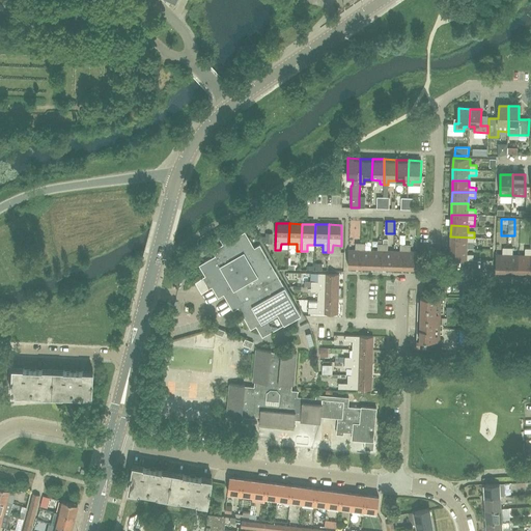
[(220,240),(223,245),(212,251),(215,256),(199,266),(205,277),(203,278),(210,288),(212,287),(218,298),(223,295),(232,311),(238,308),(250,330),(255,327),(261,338),(301,315),(284,288),(259,245),(254,248),(245,232),(233,239),(230,232),(220,240)]
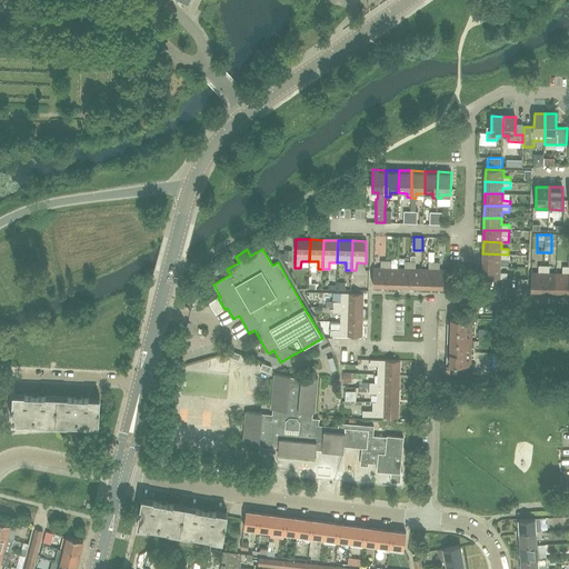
[(482,253),(482,266),(500,267),(500,259),(508,260),(508,255),(482,253)]
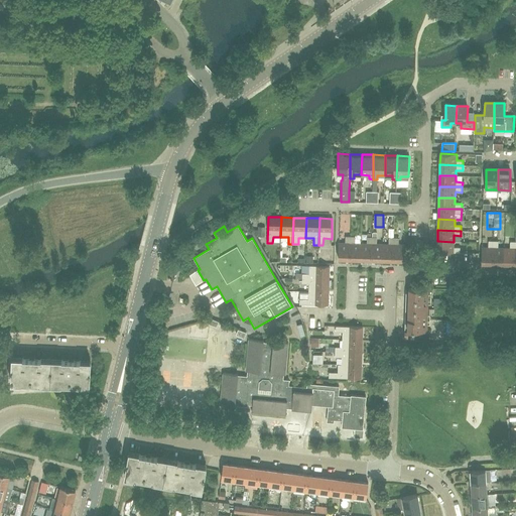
[(339,243),(339,259),(350,259),(350,237),(346,237),(345,243),(339,243)]
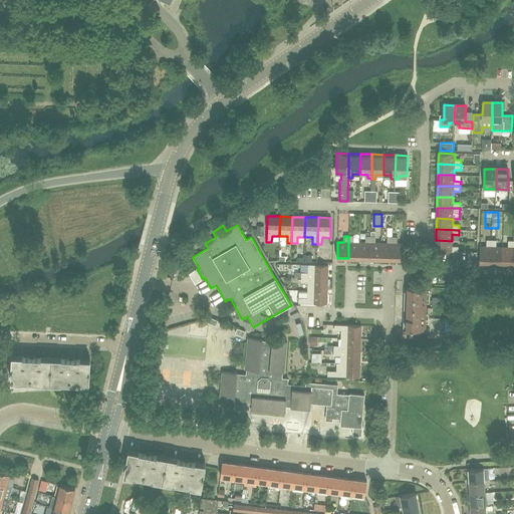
[(348,258),(358,259),(359,243),(353,242),(354,236),(348,236),(348,258)]
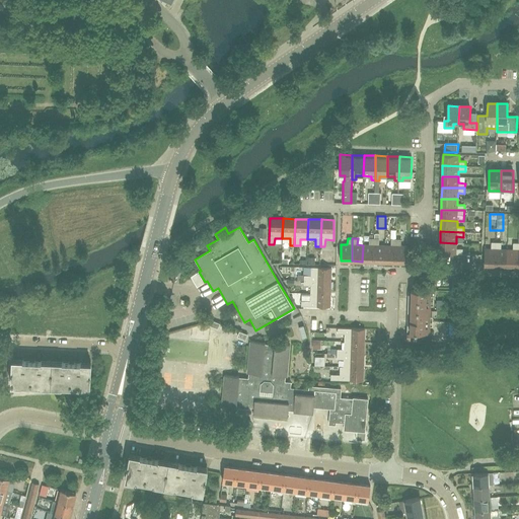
[(362,262),(373,262),(374,238),(369,238),(369,245),(363,245),(362,262)]
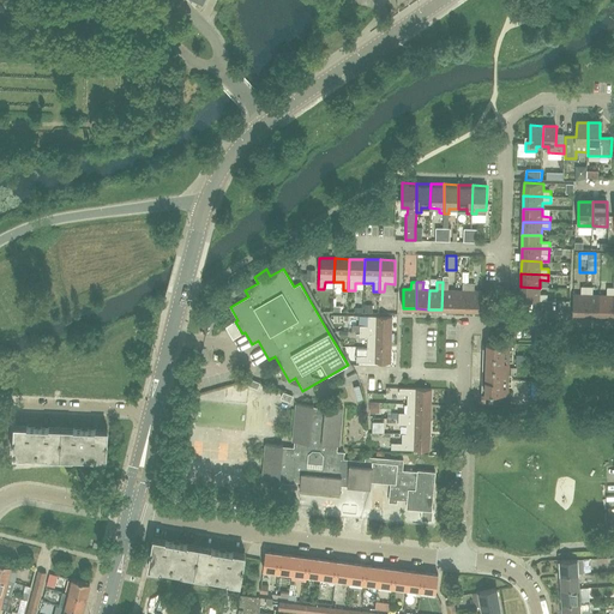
[(441,309),(455,309),(456,290),(449,290),(449,283),(443,282),(441,309)]
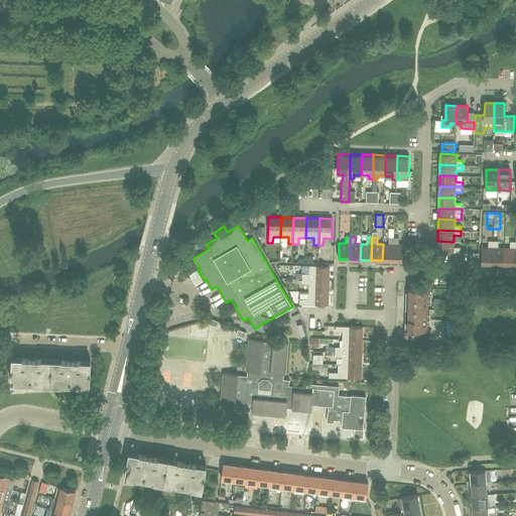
[(382,260),(393,261),(394,238),(389,238),(388,245),(383,244),(382,260)]
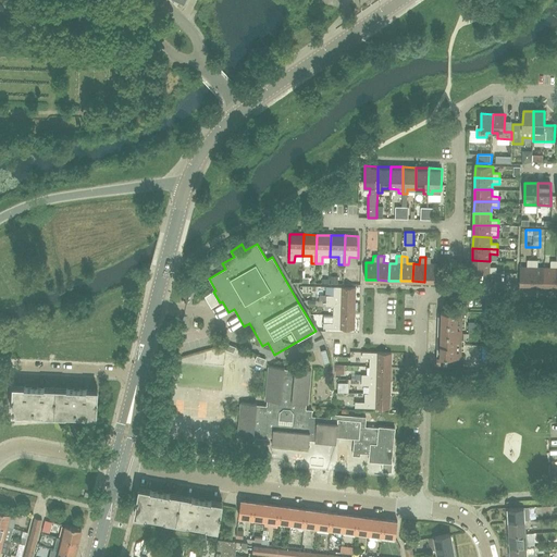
[(436,282),(437,264),(430,264),(431,257),(425,257),(424,282),(436,282)]
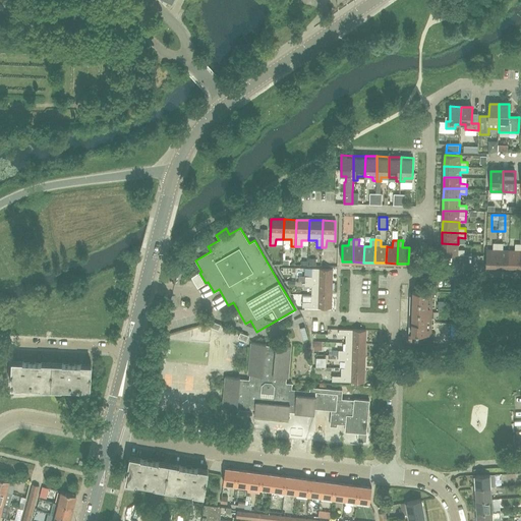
[(442,254),(464,255),(464,249),(458,249),(458,244),(442,243),(442,254)]
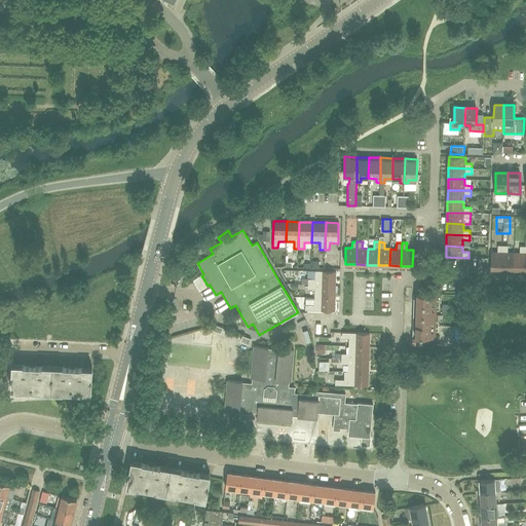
[(490,268),(501,269),(502,246),(497,246),(497,252),(491,252),(490,268)]
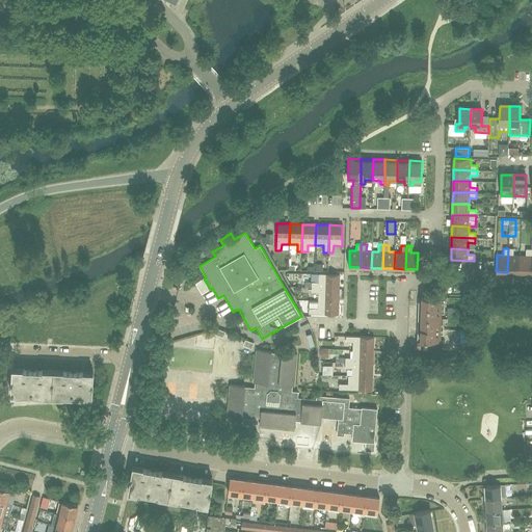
[(508,272),(519,272),(520,256),(513,256),(513,248),(508,248),(507,272),(508,272)]
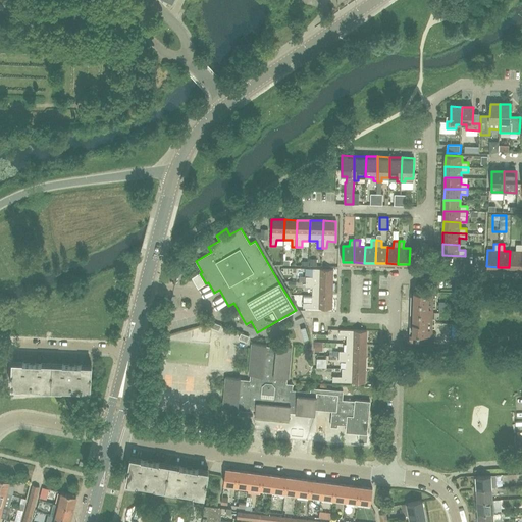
[(510,251),(509,267),(520,268),(521,245),(516,244),(516,251),(510,251)]
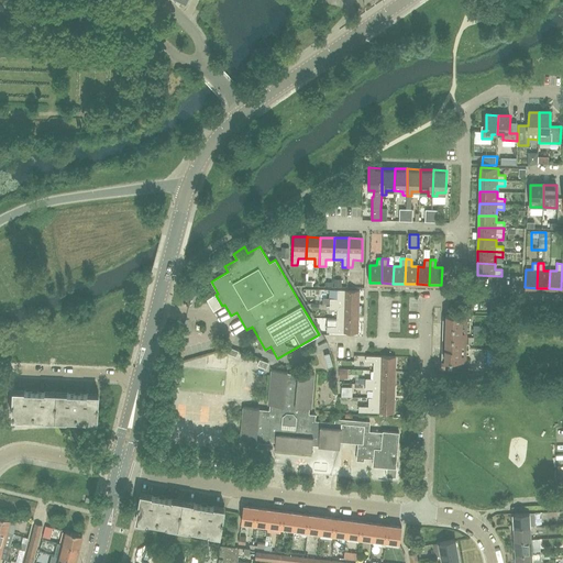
[(330,298),(330,304),(359,305),(359,290),(338,290),(338,299),(330,298)]
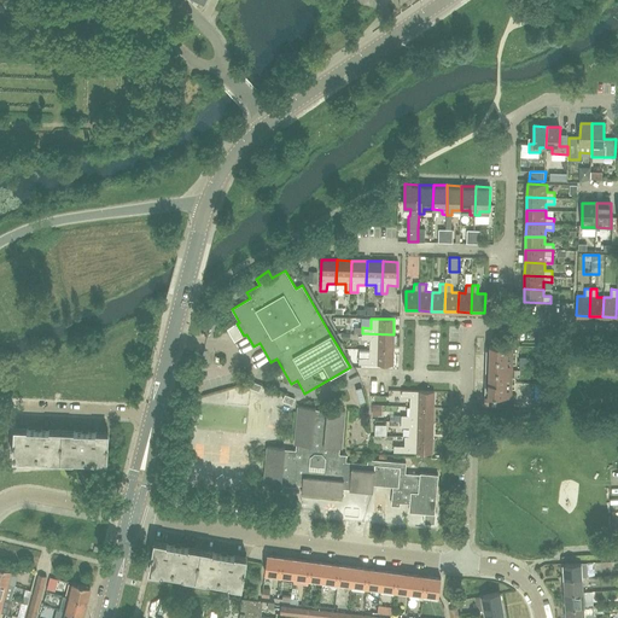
[(369,339),(369,349),(394,350),(394,334),(362,333),(361,339),(369,339)]
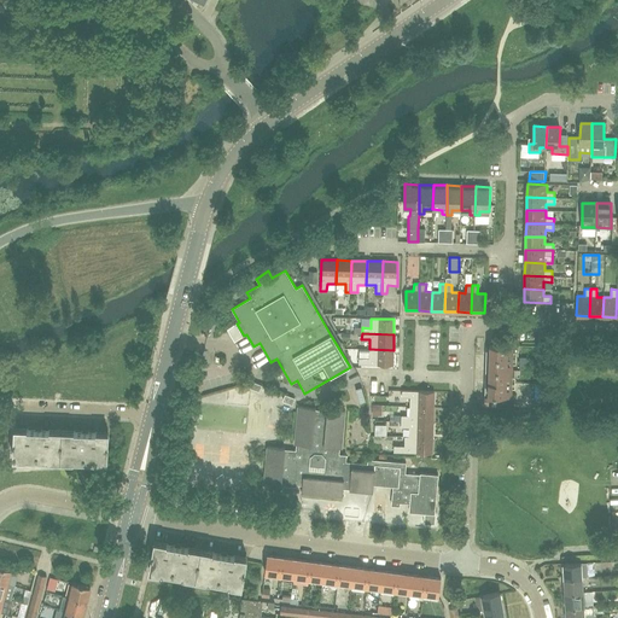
[(512,361),(513,345),(490,344),(490,342),(487,342),(485,360),(512,361)]
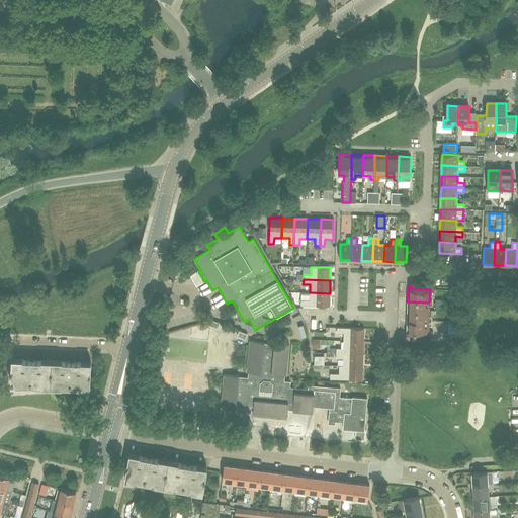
[(300,306),(303,306),(329,307),(330,293),(310,292),(310,300),(300,299),(300,306)]
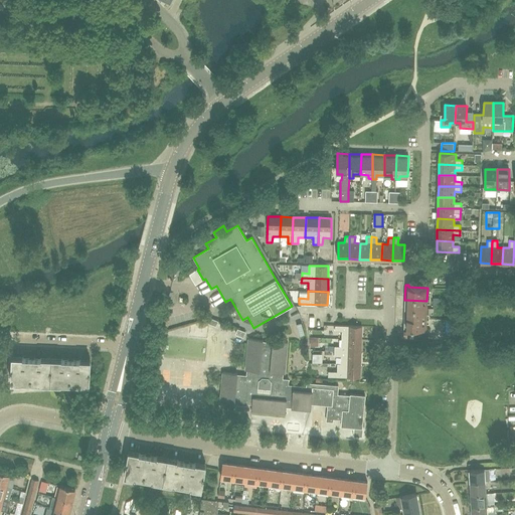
[(426,314),(426,301),(404,300),(404,313),(426,314)]
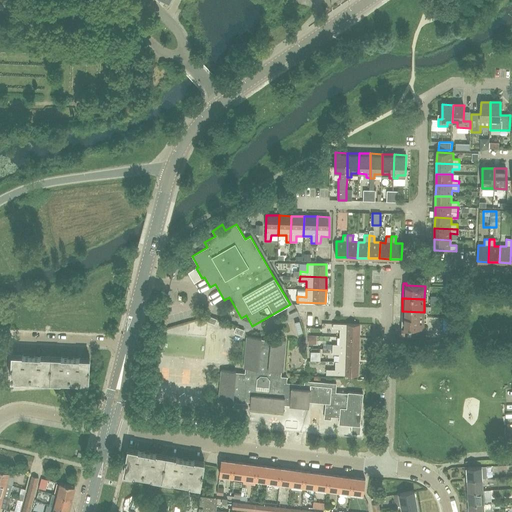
[(401,324),(423,325),(424,312),(402,311),(401,324)]
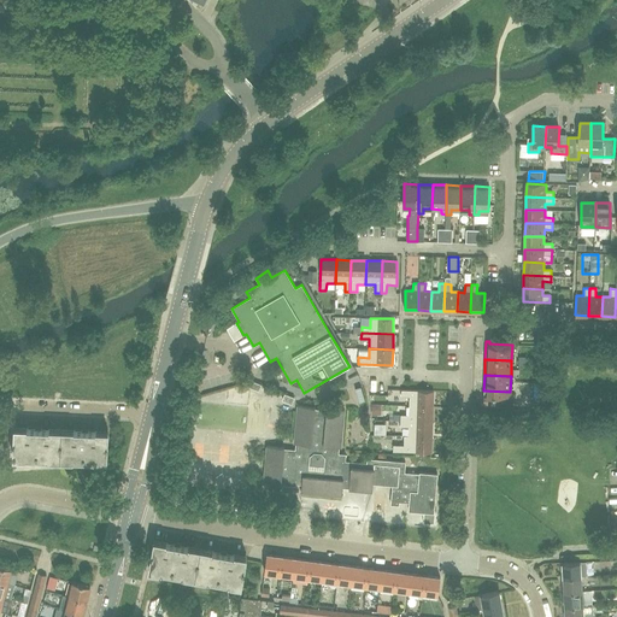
[(360,387),(354,388),(359,403),(365,401),(360,387)]
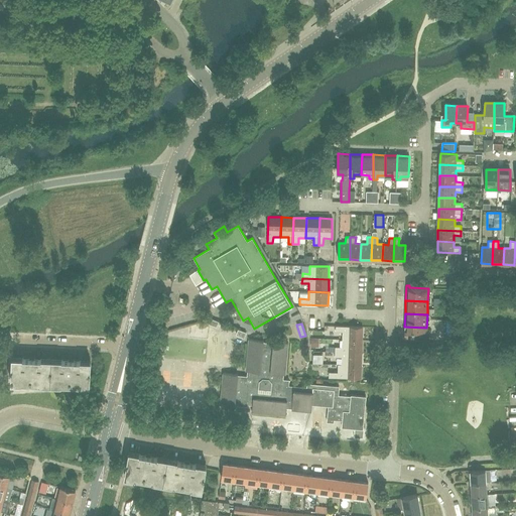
[(362,327),(336,327),(336,332),(343,332),(342,340),(362,340),(362,327)]
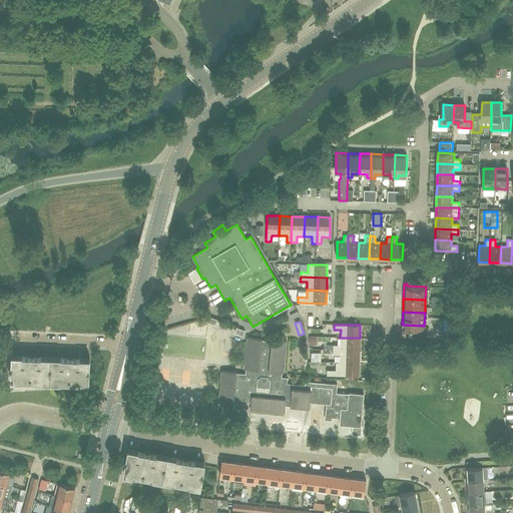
[(424,327),(424,326),(402,325),(402,338),(427,339),(427,328),(424,327)]
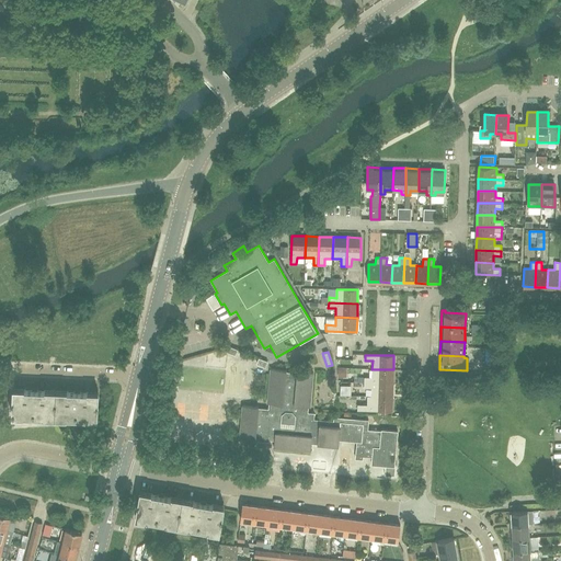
[(339,378),(346,378),(346,368),(338,369),(339,378)]
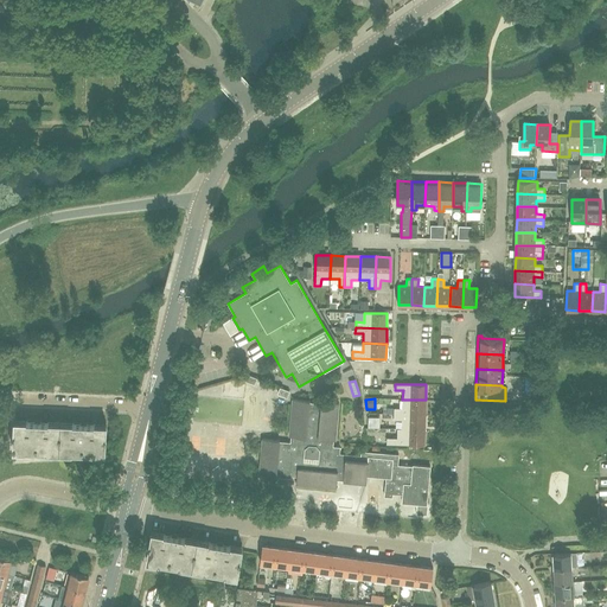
[(293,400),(292,406),(289,436),(292,438),(291,443),(280,442),(280,441),(262,440),(259,477),(276,478),(276,477),(291,478),(291,475),(296,477),(296,485),(336,489),(337,480),(343,480),(343,483),(366,485),(366,475),(387,478),(384,497),(393,497),(393,493),(403,494),(402,503),(427,505),(430,467),(413,465),(413,466),(397,465),(398,455),(362,452),(362,457),(339,454),(340,447),(332,447),(333,441),(336,441),(338,403),(321,402),(321,404),(310,403),(310,401),(293,400)]
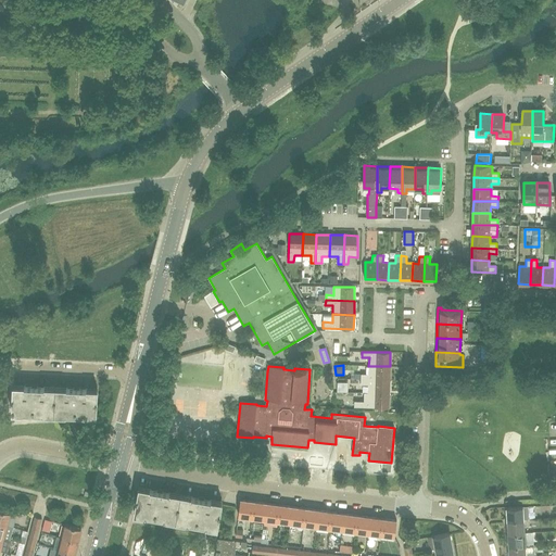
[(362,374),(362,379),(390,380),(390,366),(368,366),(368,374),(362,374)]
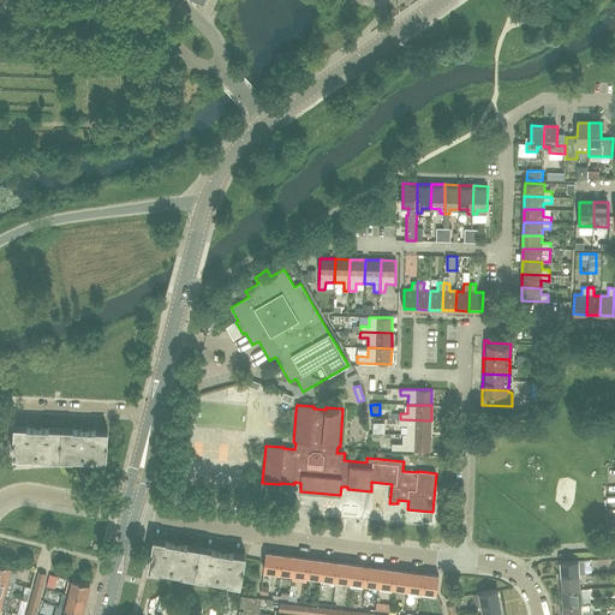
[(402,435),(430,436),(431,421),(400,419),(399,425),(407,425),(407,435),(402,435)]
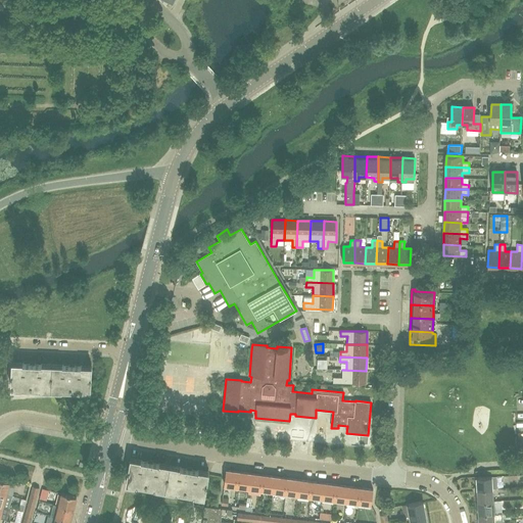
[(22,366),(12,366),(11,385),(22,385),(22,388),(40,388),(40,386),(51,387),(52,368),(42,367),(42,365),(22,364),(22,366)]
